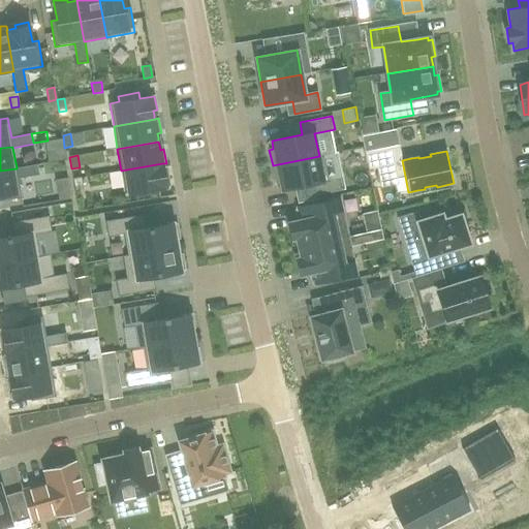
[(323,155),(319,156),(273,165),(276,182),(280,181),(281,189),(312,183),(313,189),(314,195),(345,189),(342,177),(329,180),(323,155)]
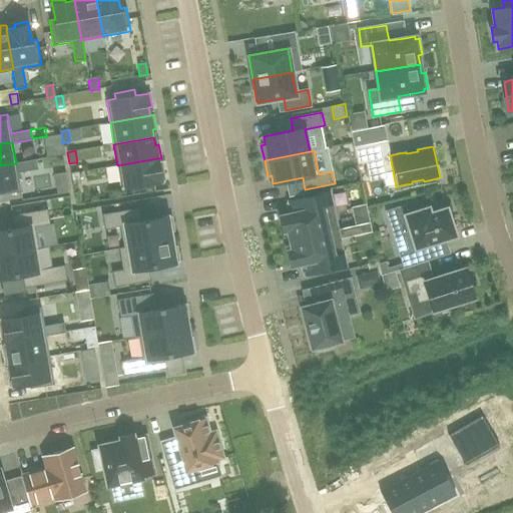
[(50,157),(52,168),(64,166),(62,155),(50,157)]
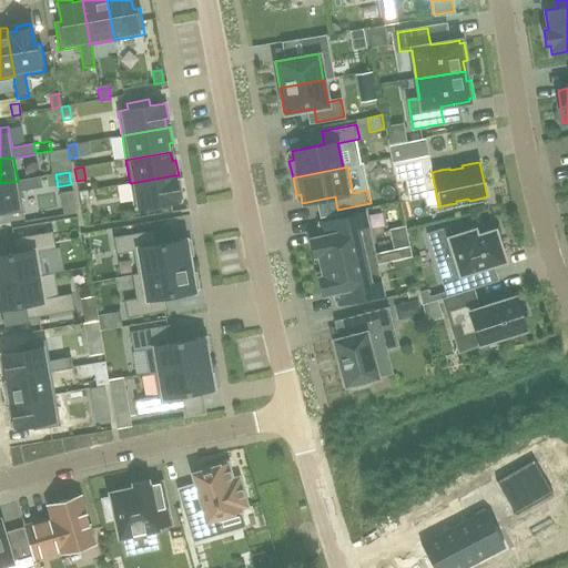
[(182,199),(180,184),(175,184),(175,180),(174,175),(130,183),(134,208),(145,205),(146,212),(168,209),(166,202),(182,199)]
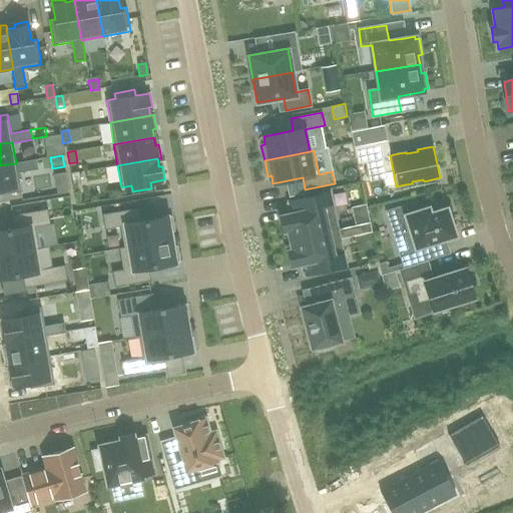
[(16,163),(0,165),(0,194),(21,191),(17,172),(37,169),(35,159),(16,162),(16,163)]
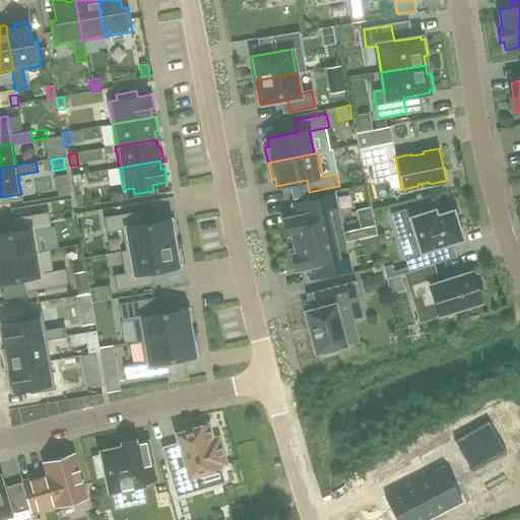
[(81,186),(79,175),(71,176),(73,188),(81,186)]
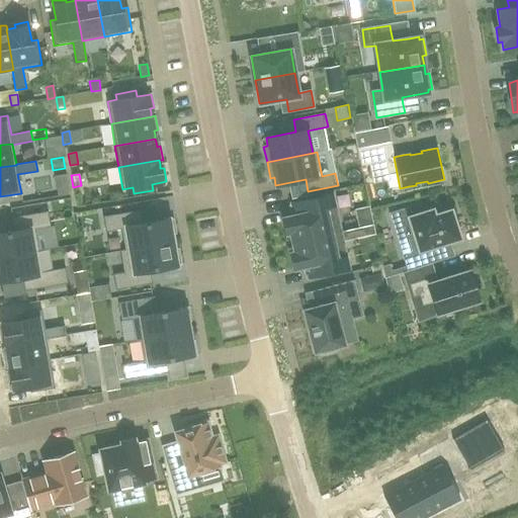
[(289,234),(291,243),(341,232),(333,194),(309,200),(291,203),(291,205),(292,209),(293,213),(294,216),(282,218),(286,234),(289,234)]
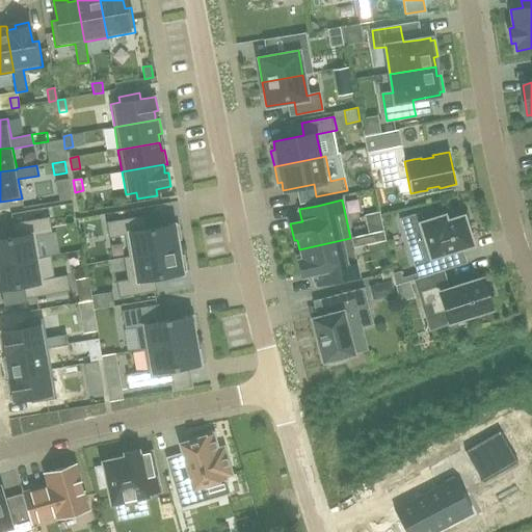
[(444,262),(441,255),(472,244),(463,216),(446,221),(444,215),(420,223),(430,258),(415,263),(419,278),(446,269),(444,262)]
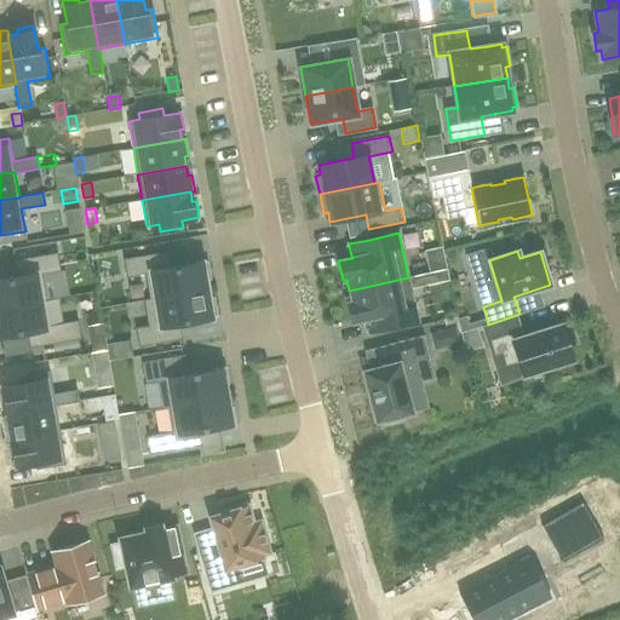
[(166,252),(124,259),(126,277),(144,275),(149,299),(149,300),(207,290),(206,280),(210,280),(207,262),(202,263),(202,260),(170,267),(168,259),(166,252)]
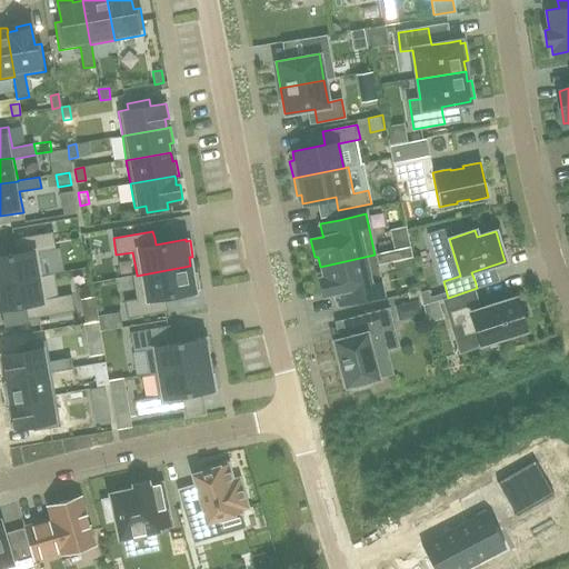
[(0,281),(38,276),(38,277),(43,276),(39,251),(56,249),(52,232),(12,239),(13,242),(15,252),(0,255),(0,281)]
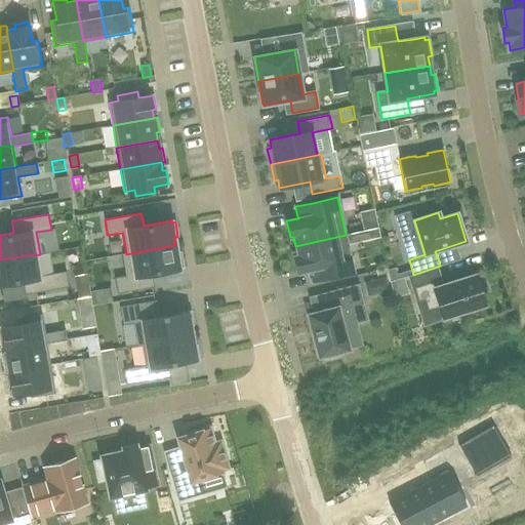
[(355,272),(346,235),(295,246),(298,255),(294,256),(298,273),(310,270),(311,272),(312,276),(312,280),(313,281),(330,278),(355,272)]
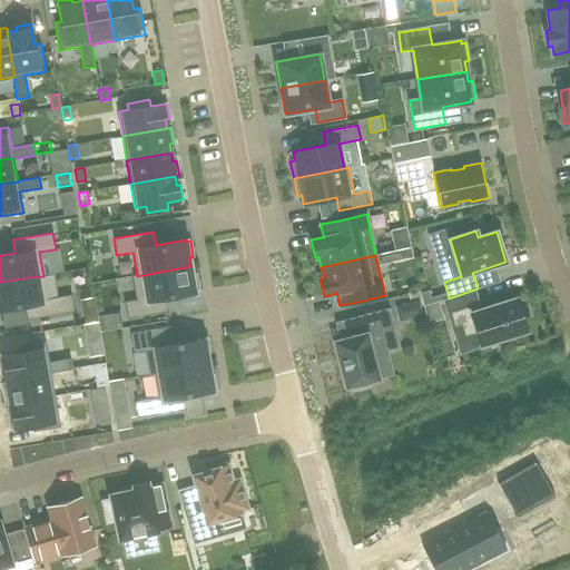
[(136,300),(124,302),(127,318),(167,312),(166,305),(165,298),(195,293),(195,291),(199,291),(196,274),(192,275),(190,266),(137,276),(137,275),(131,276),(136,300)]
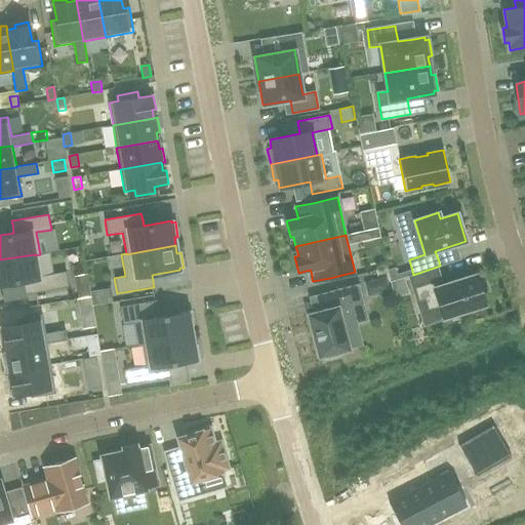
[(0,285),(23,282),(24,292),(25,294),(69,287),(66,272),(52,274),(38,276),(35,255),(35,254),(0,259),(0,285)]
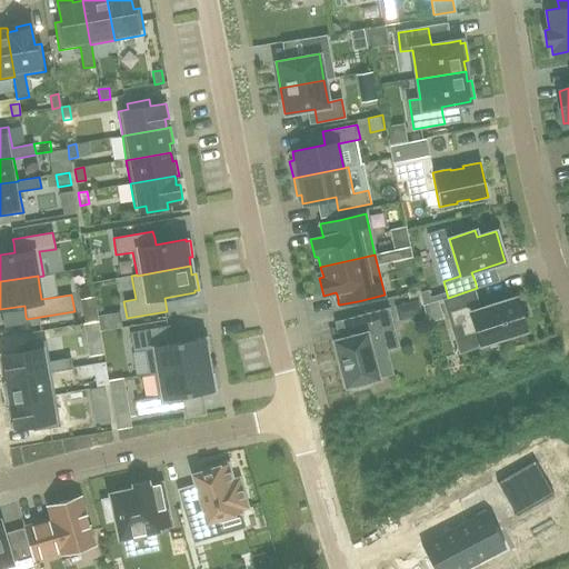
[(409,291),(389,292),(390,313),(410,312),(409,291)]
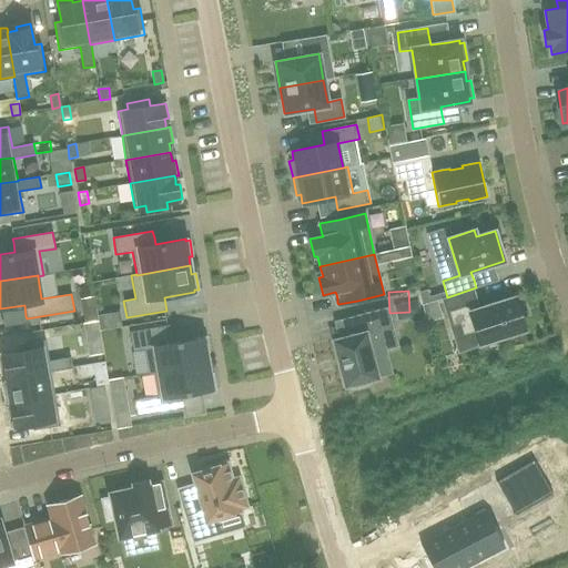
[(469,311),(468,305),(445,312),(450,330),(458,326),(462,337),(475,333),(479,345),(526,330),(515,296),(469,311)]
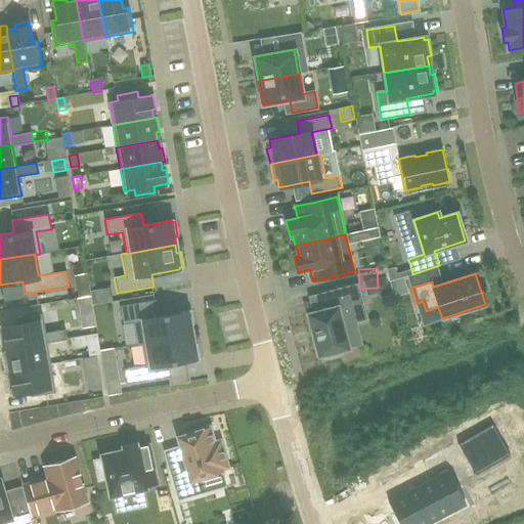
[(330,308),(307,313),(318,357),(322,355),(323,359),(340,355),(339,351),(349,349),(343,326),(366,319),(357,284),(325,292),(328,300),(330,308)]
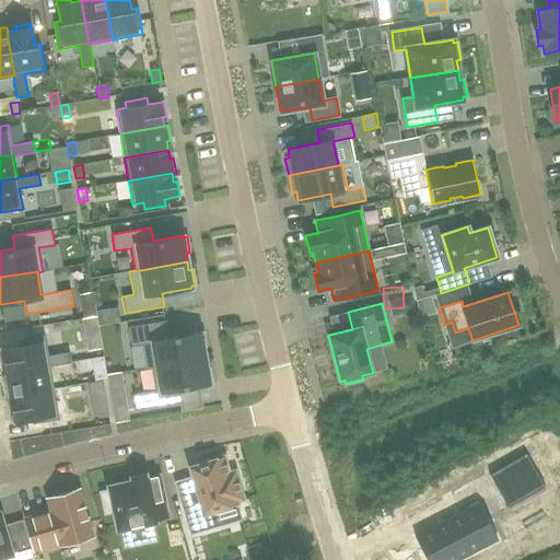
[(203,359),(202,348),(207,347),(203,331),(170,338),(168,329),(167,321),(128,327),(131,347),(142,346),(147,370),(151,369),(151,368),(203,359)]
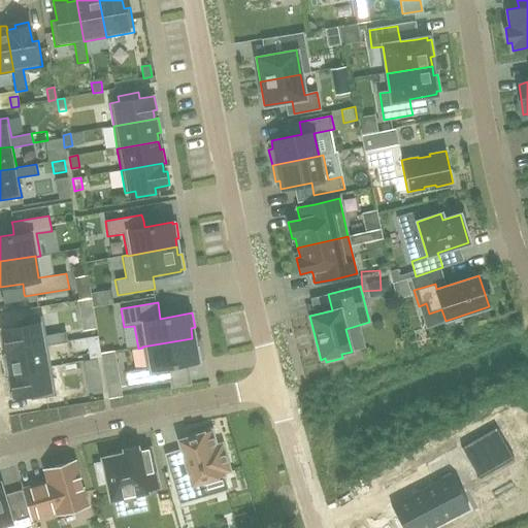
[(46,345),(67,342),(65,332),(45,335),(41,316),(17,321),(18,327),(0,329),(0,343),(4,343),(5,352),(46,344),(46,345)]
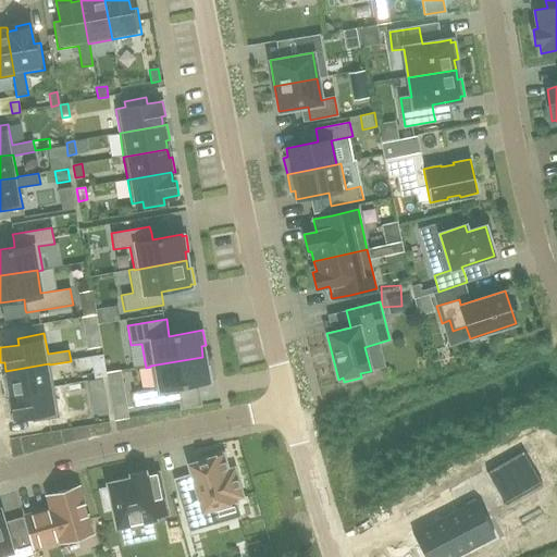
[(150,367),(155,388),(132,392),(135,409),(181,401),(180,394),(178,387),(211,382),(209,367),(205,367),(202,357),(150,366),(150,367)]
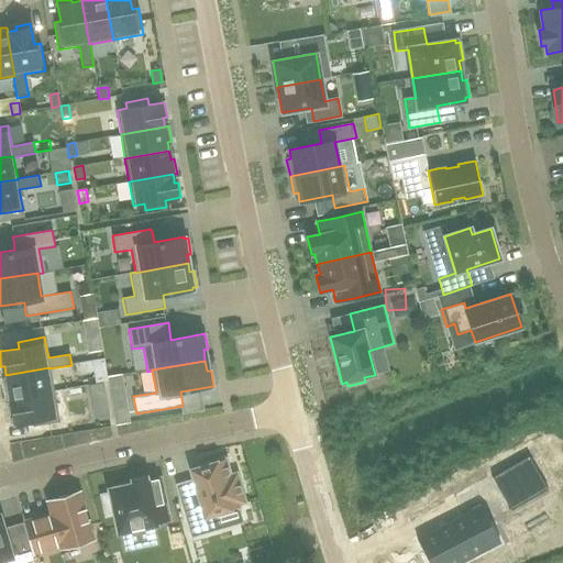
[(10,400),(10,399),(54,392),(50,368),(50,367),(6,375),(8,385),(3,385),(6,400),(10,400)]
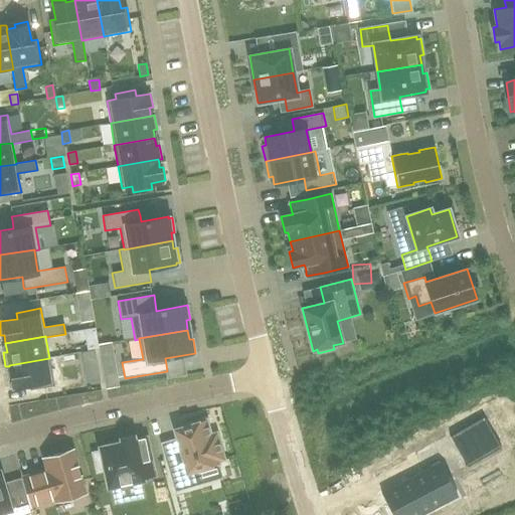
[(28,384),(29,390),(54,386),(49,358),(9,365),(9,366),(10,373),(7,374),(9,387),(28,384)]
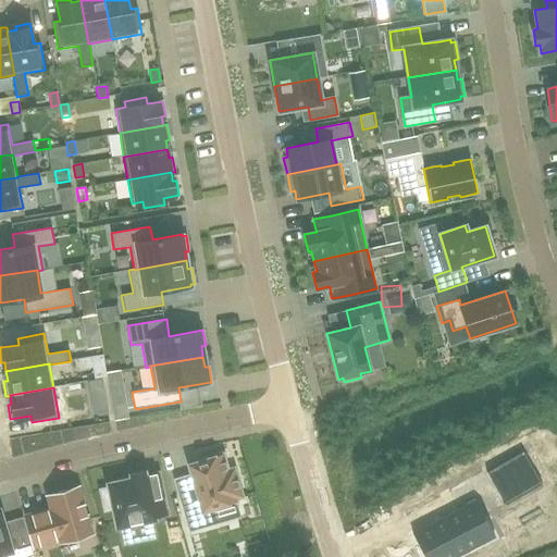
[(110,398),(112,412),(125,410),(123,396),(110,398)]
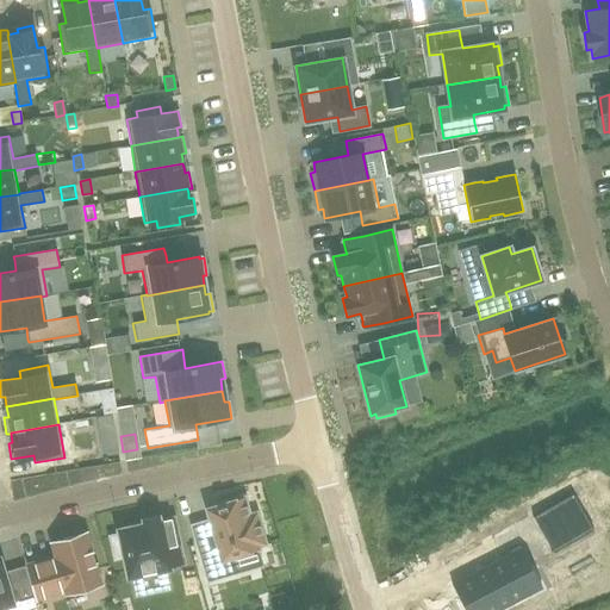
[(570,496),(555,504),(570,528),(561,533),(567,545),(590,533),(570,496)]
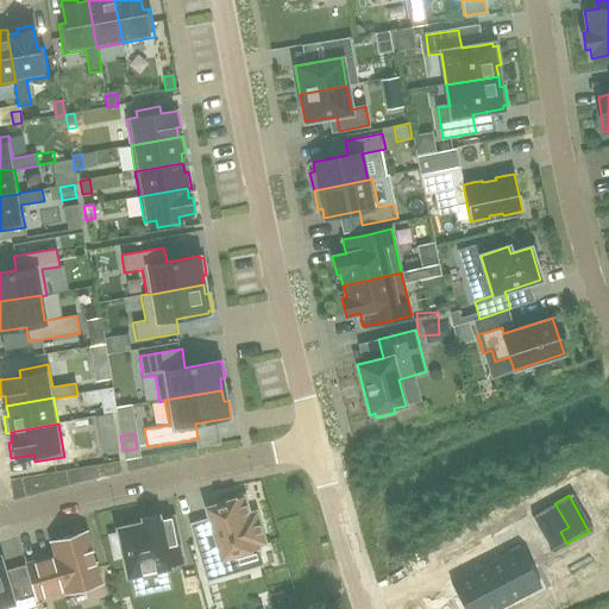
[(206,539),(196,542),(207,579),(236,571),(231,556),(257,547),(257,545),(264,542),(255,514),(248,515),(243,497),(206,508),(209,520),(214,537),(206,539)]
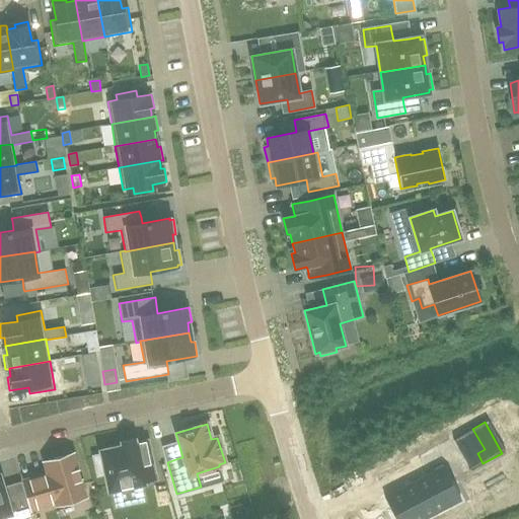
[(121,442),(122,446),(99,451),(108,492),(144,485),(144,482),(157,478),(149,440),(143,441),(135,443),(135,439),(121,442)]
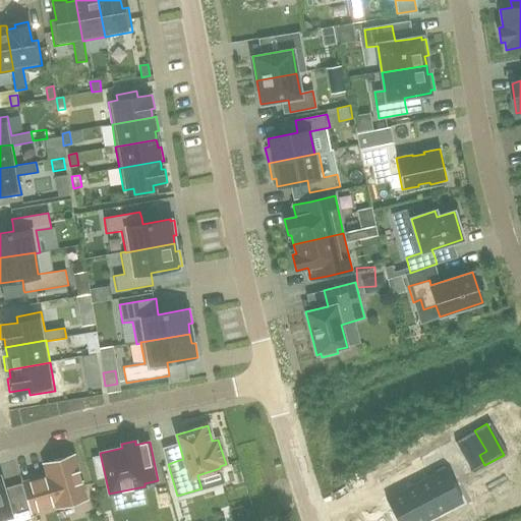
[(57,507),(84,499),(72,456),(45,464),(48,476),(36,479),(23,483),(32,511),(56,504),(57,507)]
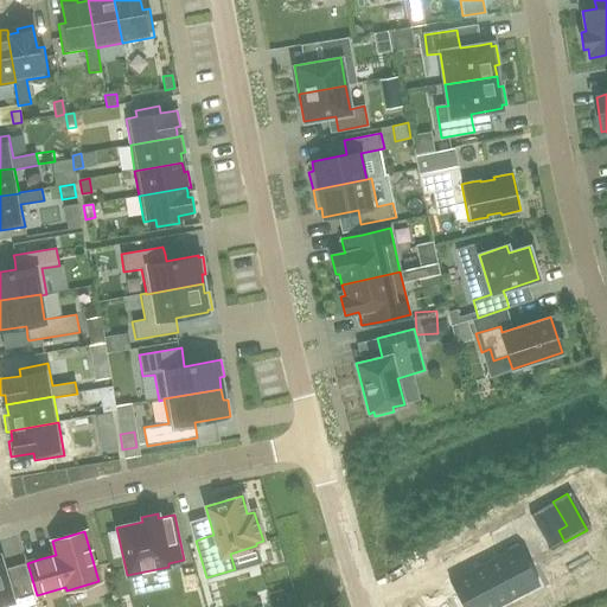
[(540,586),(528,563),(518,544),(448,580),(462,606),(499,606),(524,594),(540,586)]
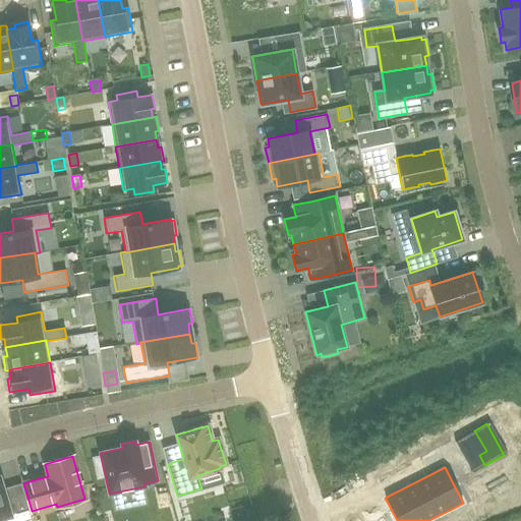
[(32,520),(29,509),(20,511),(15,513),(12,504),(6,506),(2,489),(0,483),(0,520),(32,520)]
